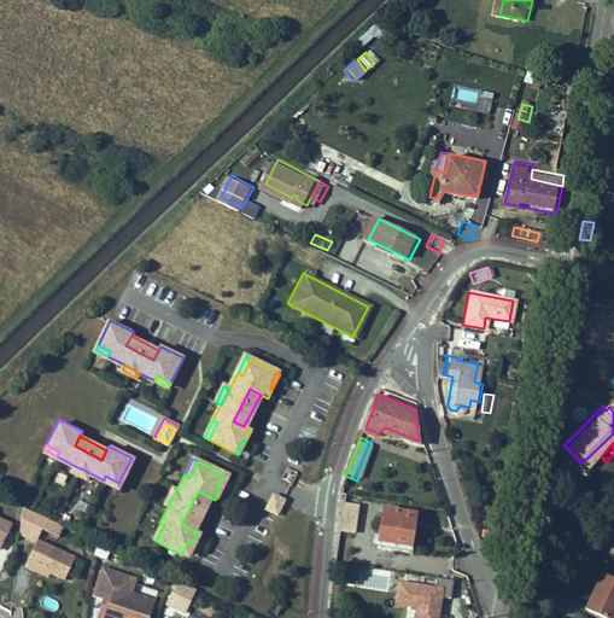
[(88,472),(72,465),(70,470),(85,477),(88,472)]
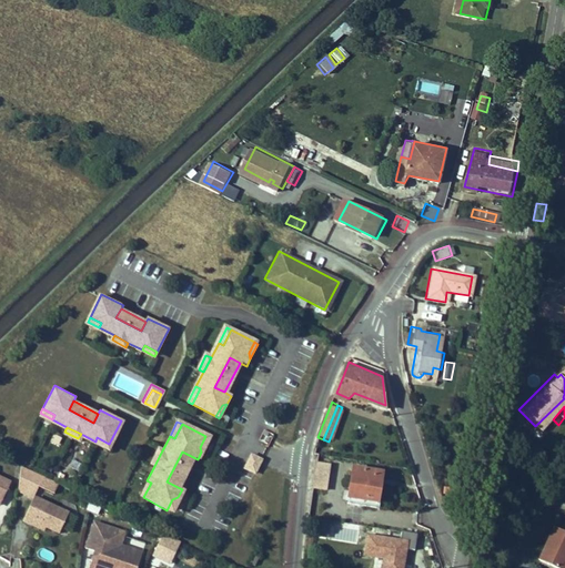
[(563,448),(564,443),(564,439),(557,435),(553,443),(563,448)]
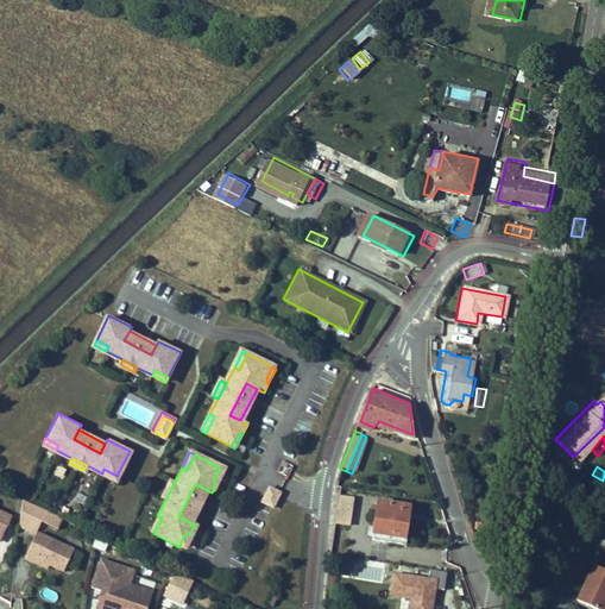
[(215,484),(224,470),(220,468),(214,479),(215,484)]
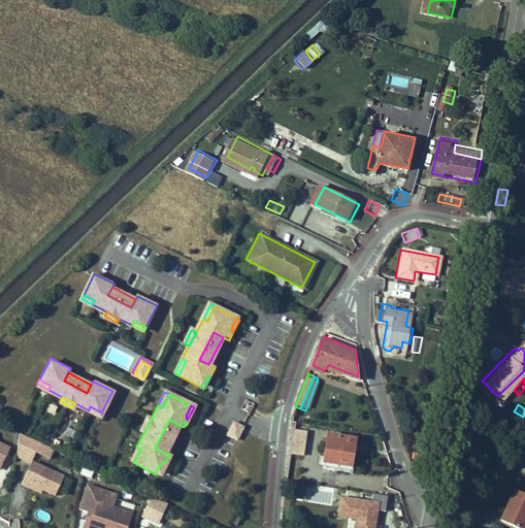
[(101,413),(90,406),(89,410),(99,417),(101,413)]
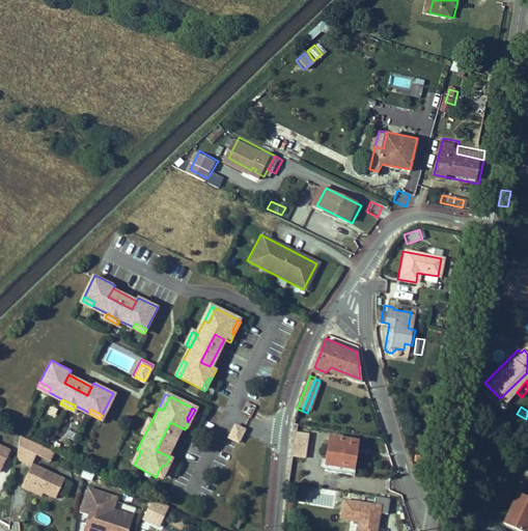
[(144,436),(151,421),(147,419),(140,432),(144,436)]
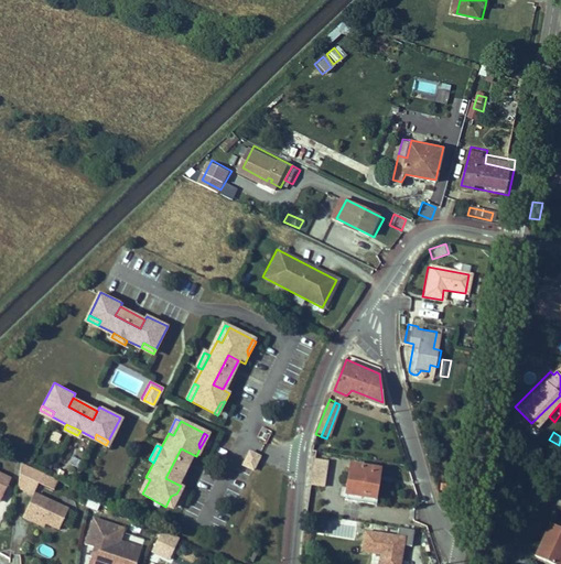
[(174,483),(190,453),(181,448),(165,478),(174,483)]
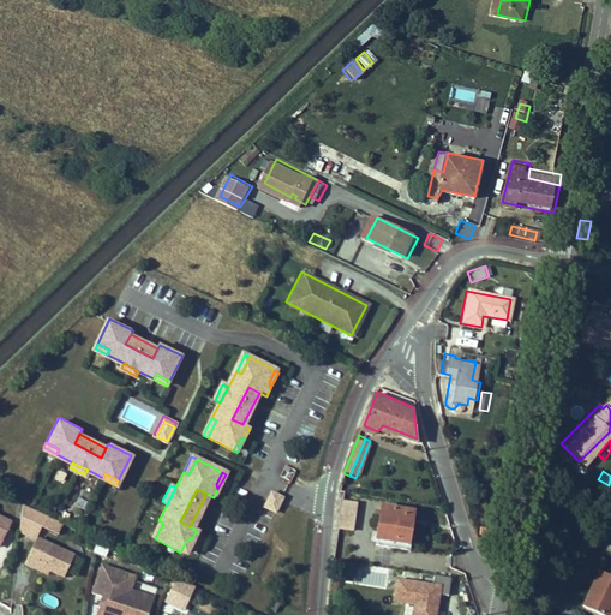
[(279,503),(269,497),(263,508),(274,513),(279,503)]
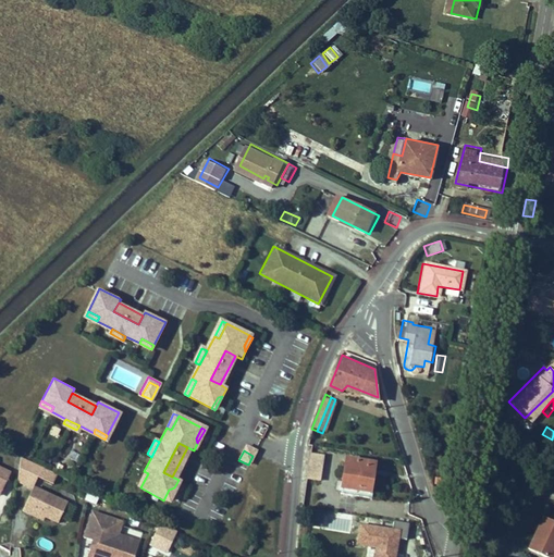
[(315,452),(311,475),(322,478),(325,454),(315,452)]
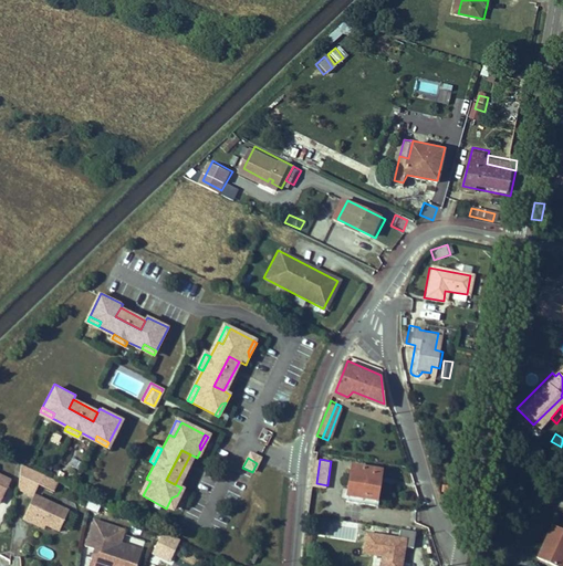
[(40,482),(44,473),(22,461),(19,486),(27,490),(32,479),(40,482)]
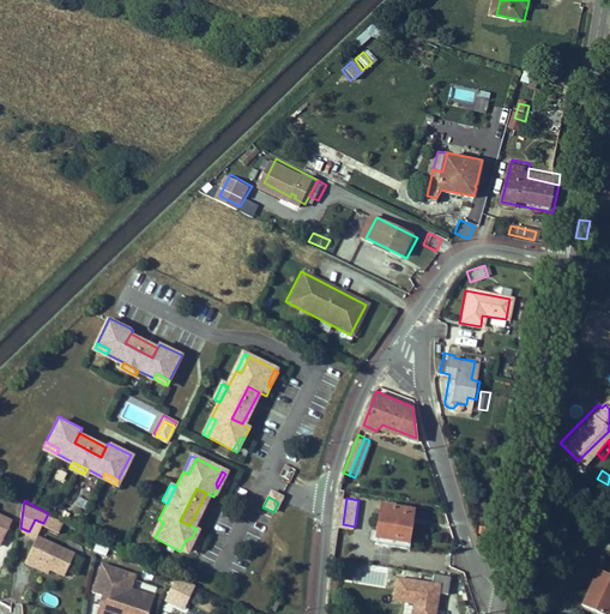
[(386,505),(380,541),(410,546),(417,511),(386,505)]
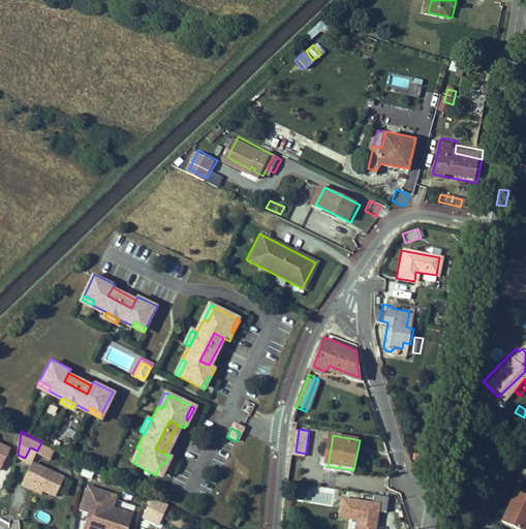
[(0,469),(9,447),(0,442),(0,469)]
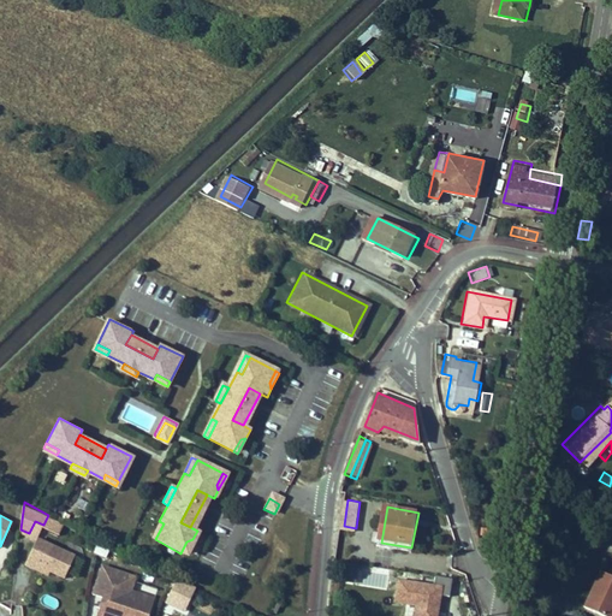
[(39,537),(43,525),(35,521),(29,533),(39,537)]
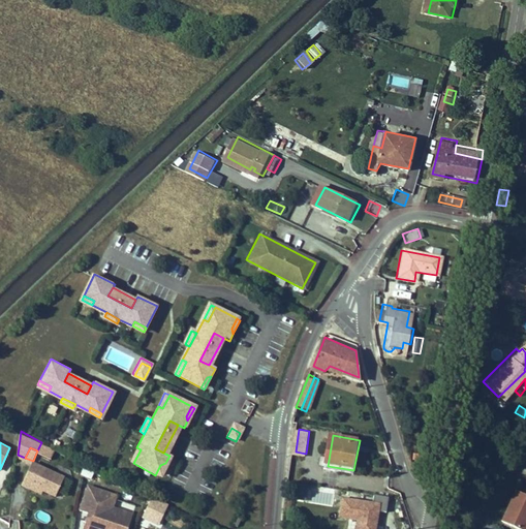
[(129,461),(133,463),(141,449),(136,447),(129,461)]
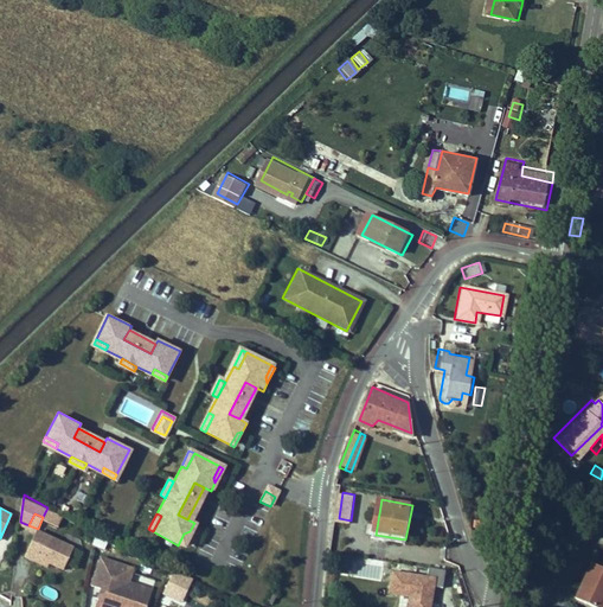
[(65,568),(75,545),(38,529),(26,555),(36,558),(38,555),(50,561),(65,568)]
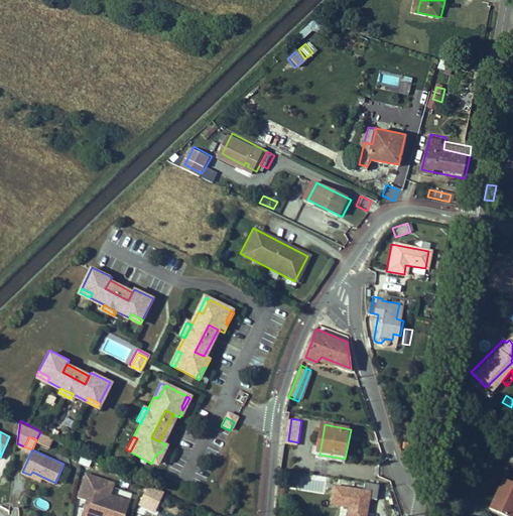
[(154,465),(161,452),(156,454),(151,464),(154,465)]
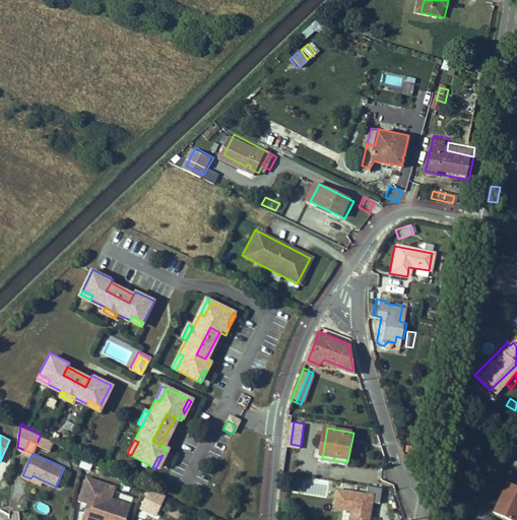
[(95,481),(97,478),(87,475),(80,500),(88,502),(86,510),(107,517),(106,519),(126,519),(132,503),(112,496),(106,494),(108,485),(95,481)]
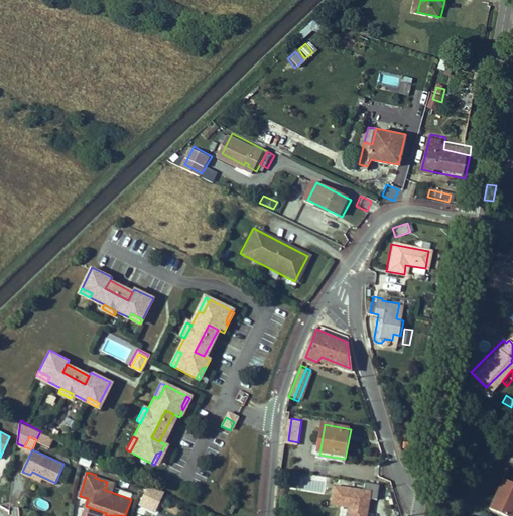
[(511,512),(512,506),(512,476),(501,472),(496,483),(499,485),(495,495),(490,494),(487,501),(511,512)]
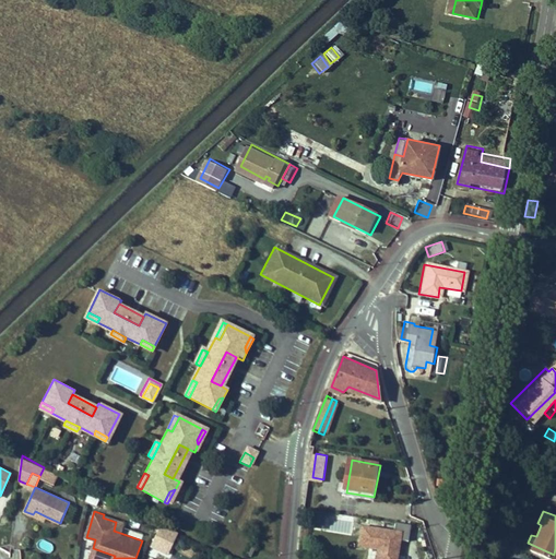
[(125,521),(104,514),(103,518),(116,522),(114,531),(120,533),(125,521)]
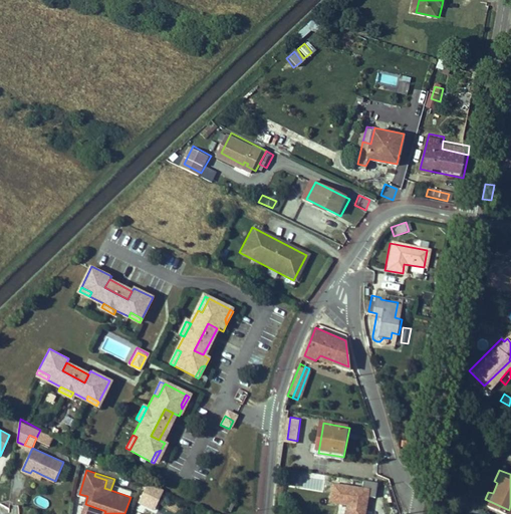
[(334,481),(328,513),(330,513),(350,513),(355,484),(334,481)]
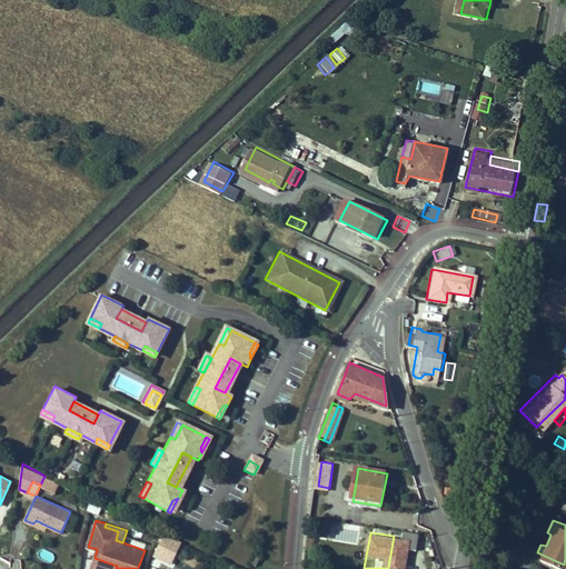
[(167,567),(175,546),(155,538),(147,559),(167,567)]
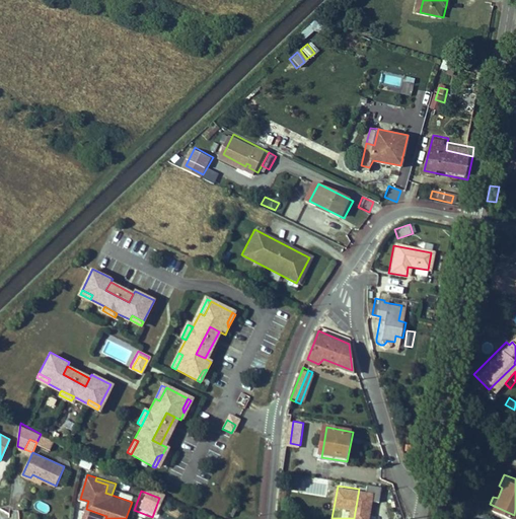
[(232,510),(228,507),(223,516),(228,518),(232,510)]
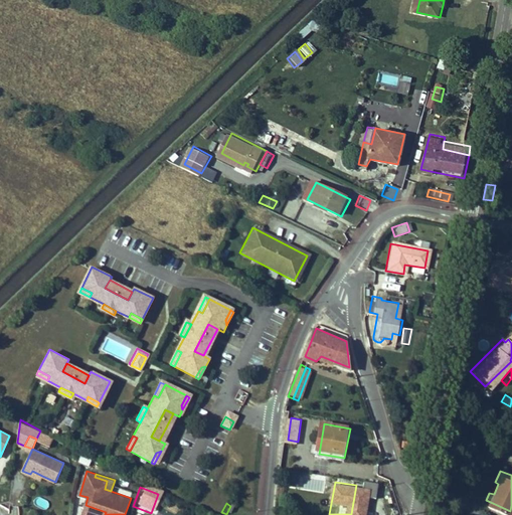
[(105,514),(106,512),(86,505),(82,513),(90,514),(105,514)]
